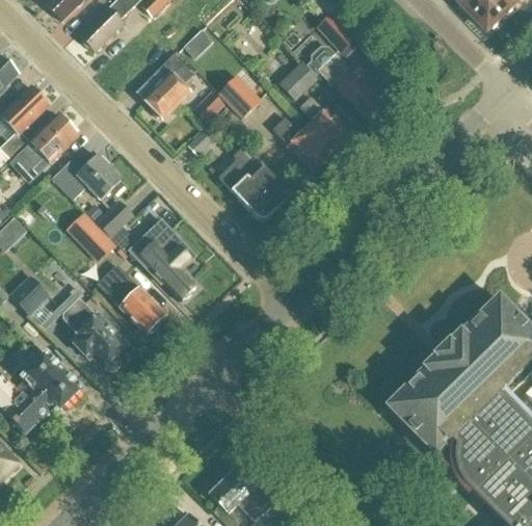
[(48,0),(45,3),(62,20),(77,5),(79,5),(82,2),(83,0),(48,0)]
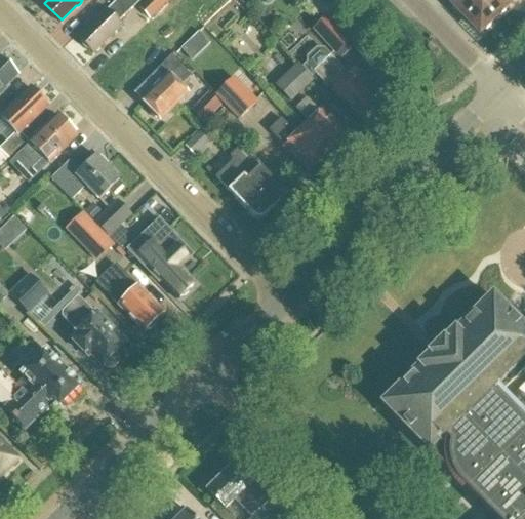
[(119,18),(137,0),(114,0),(107,7),(106,5),(93,17),(94,20),(79,35),(82,39),(81,40),(88,46),(89,45),(93,49),(96,46),(99,45),(101,42),(113,30),(117,29),(117,26),(122,22),(119,18)]
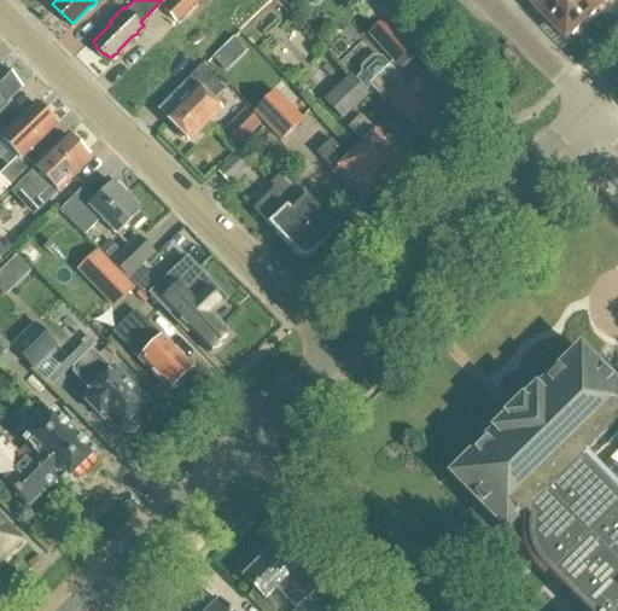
[(176,17),(193,0),(172,0),(165,6),(176,17)]
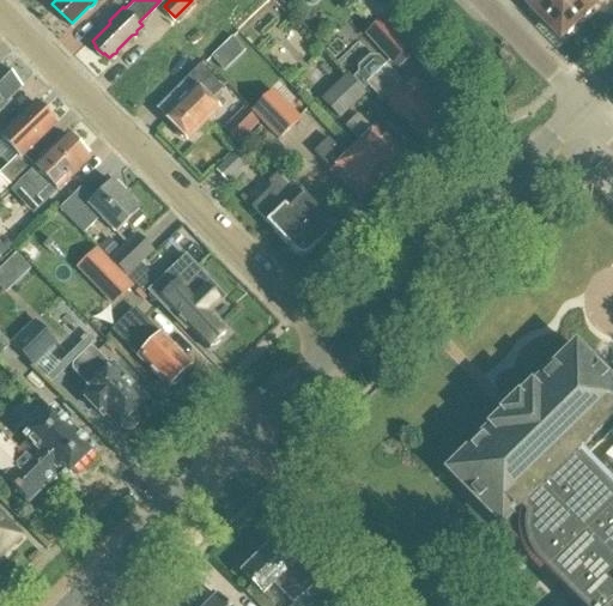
[(594,0),(529,0),(530,1),(529,4),(560,36),(565,32),(570,32),(575,26),(575,22),(582,16),(587,17),(592,11),(592,6),(595,1),(594,0)]
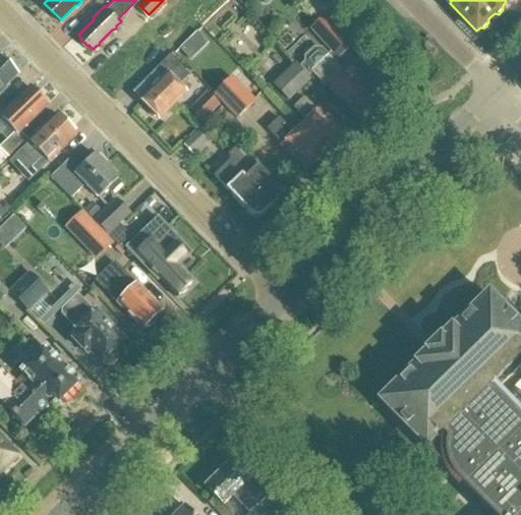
[(309,26),(334,52),(348,39),(324,13),(309,26)]
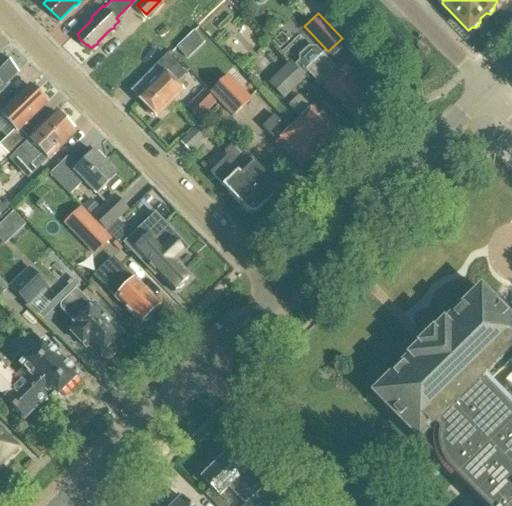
[(197,24),(179,42),(190,53),(208,36),(197,24)]
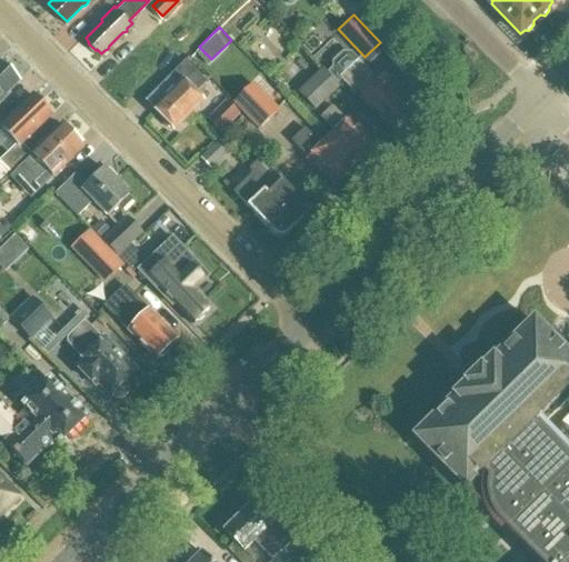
[(375,109),(395,128),(398,124),(402,124),(407,120),(407,116),(410,112),(391,93),(395,89),(383,77),(379,80),(351,49),(342,49),(331,58),(331,64),(327,69),(337,81),(341,77),(350,87),(355,83),(365,94),(361,98),(373,111),(375,109)]
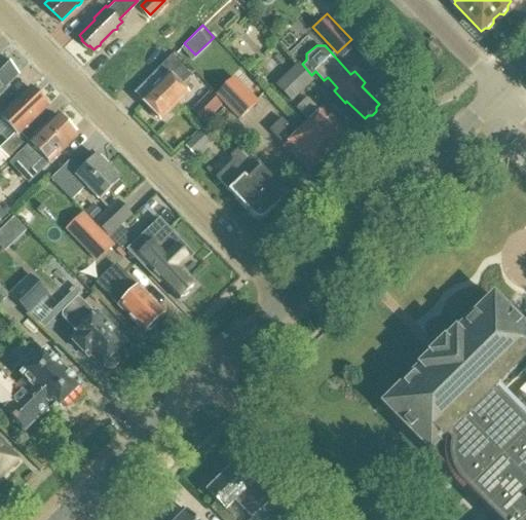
[(185,93),(187,89),(181,83),(191,73),(172,52),(156,67),(164,76),(143,98),(151,107),(151,110),(155,114),(158,113),(161,116),(177,101),(181,101),(185,97),(185,93)]
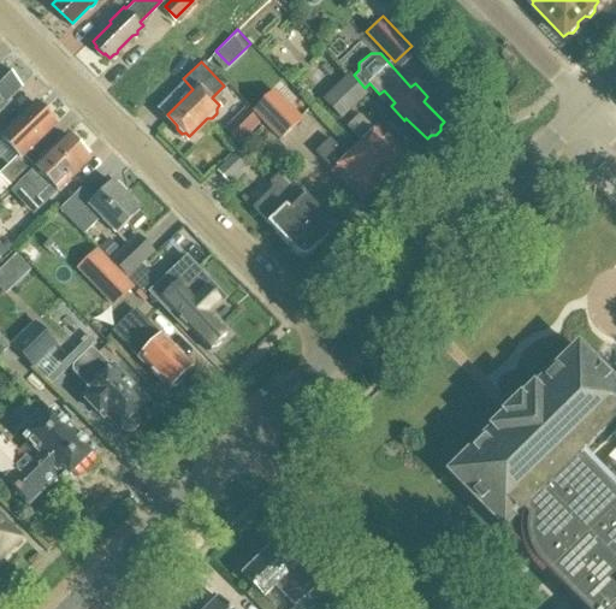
[(11,98),(21,87),(0,65),(0,111),(12,99),(11,98)]
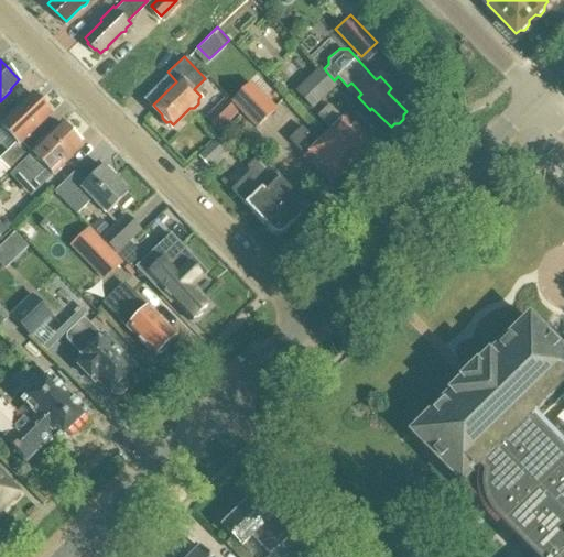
[(336,84),(334,80),(318,65),(295,88),(313,106),(336,84)]
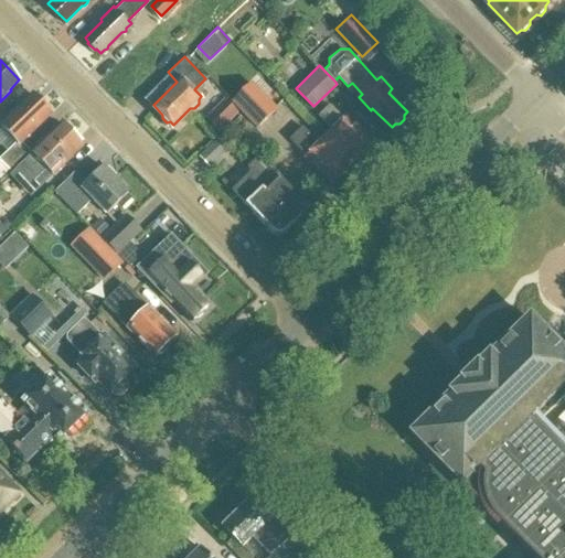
[(252,79),(231,99),(257,126),(277,106),(252,79)]
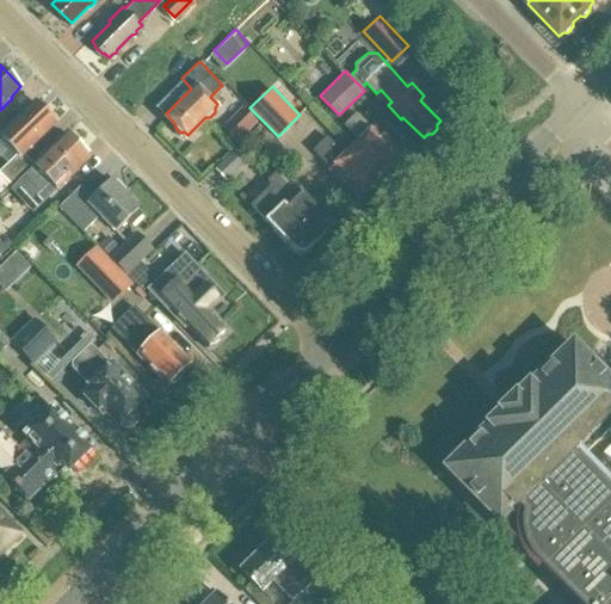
[(25,153),(56,121),(54,118),(54,115),(49,110),(45,110),(36,100),(2,135),(19,153),(2,172),(11,182),(32,161),(25,153)]
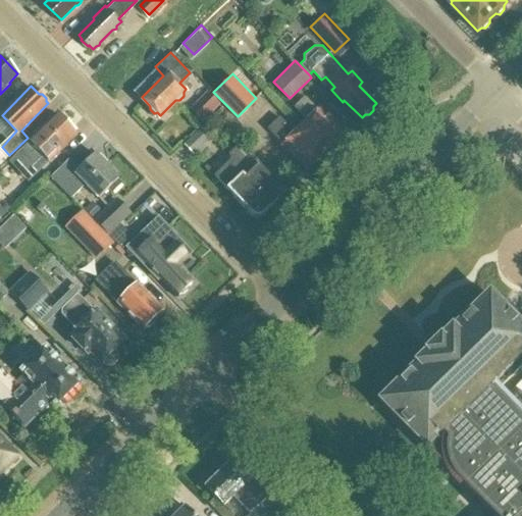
[(207,89),(189,107),(202,120),(219,102),(207,89)]
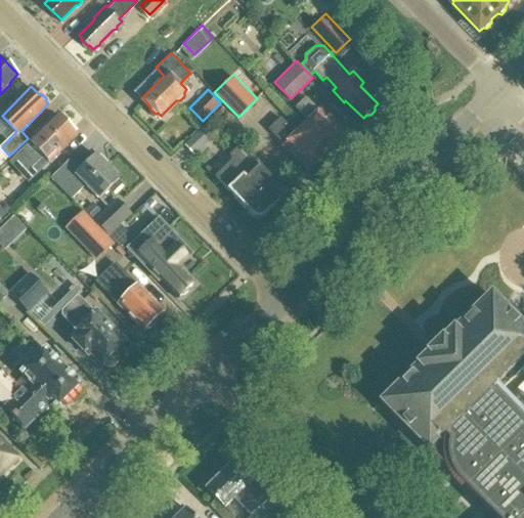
[(307,95),(297,105),(309,120),(304,125),(329,150),(331,147),(335,147),(337,145),(338,141),(347,132),(322,106),(320,109),(307,95)]
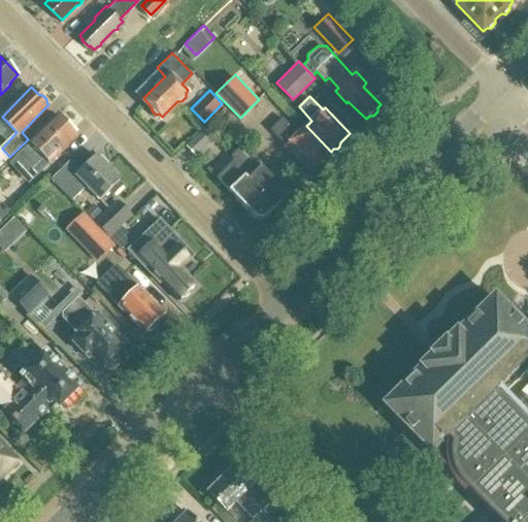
[(58,153),(76,134),(67,125),(67,122),(64,119),(61,118),(58,115),(17,155),(30,168),(43,156),(48,161),(53,158),(56,158),(58,156),(58,153)]
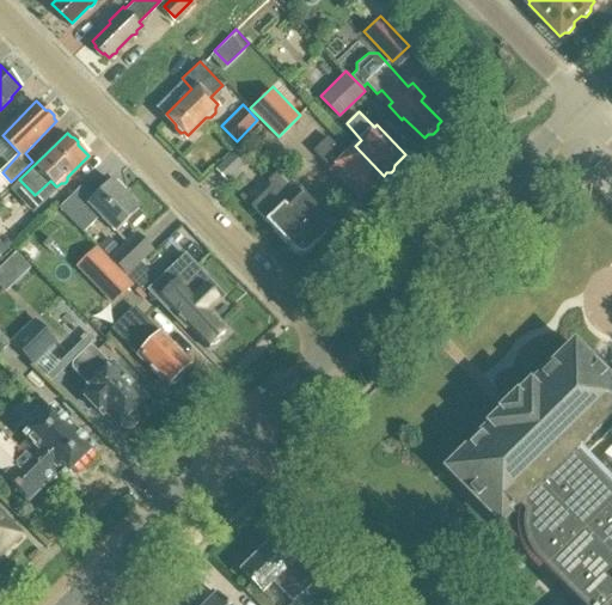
[(276,160),(288,150),(275,136),(263,148),(276,160)]
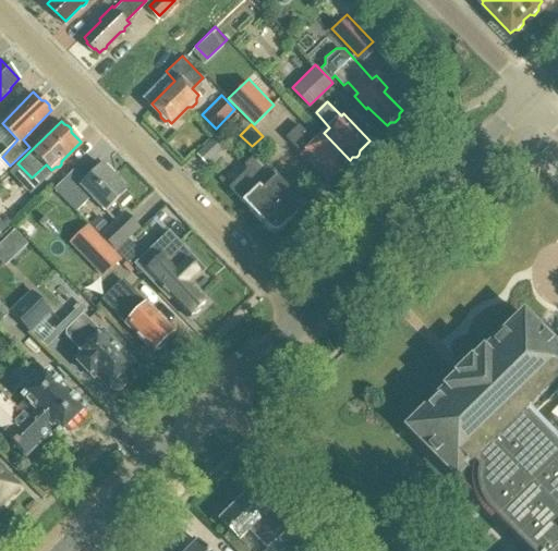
[(350,160),(324,133),(316,141),(302,126),(290,137),(304,151),(303,154),(329,181),(339,170),(343,170),(346,168),(347,163),(350,160)]
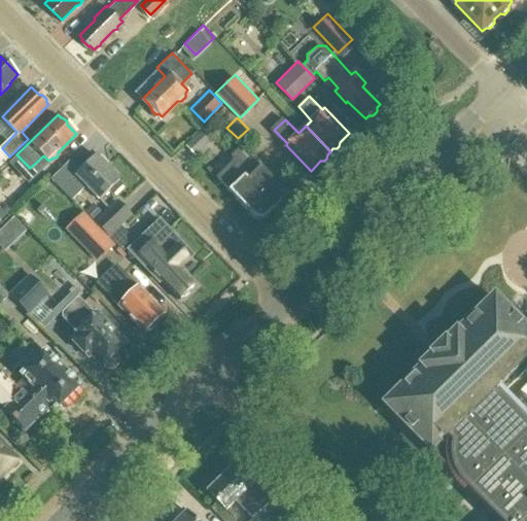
[(195,153),(212,136),(203,127),(185,143),(195,153)]
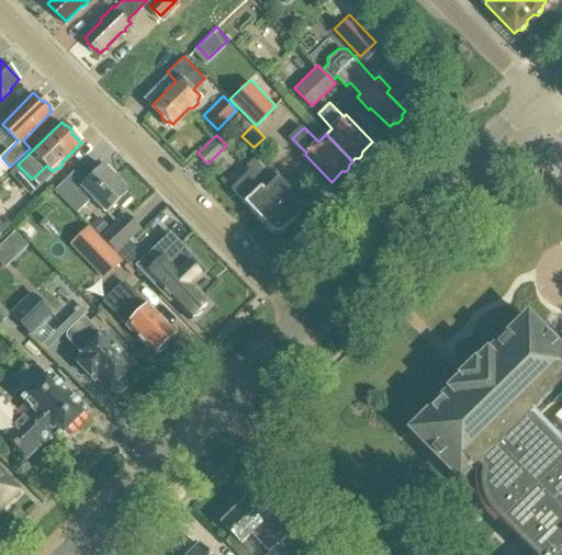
[(247,165),(251,168),(253,167),(266,181),(265,183),(269,187),(265,191),(292,221),(307,205),(293,191),(293,187),(289,182),(284,182),(257,154),(247,165)]
